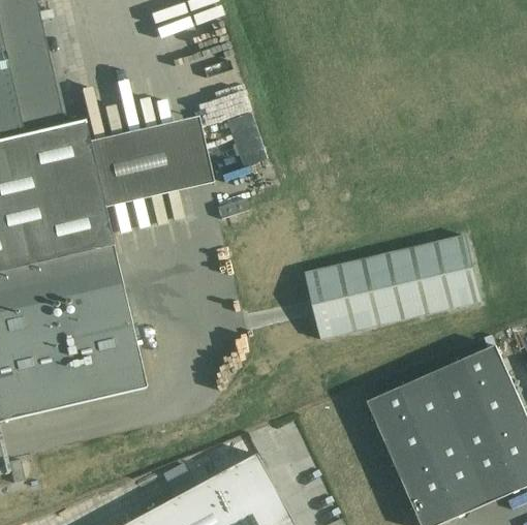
[(0,420),(143,387),(101,207),(211,181),(195,115),(86,141),(82,119),(61,124),(32,0),(0,0),(0,420)]
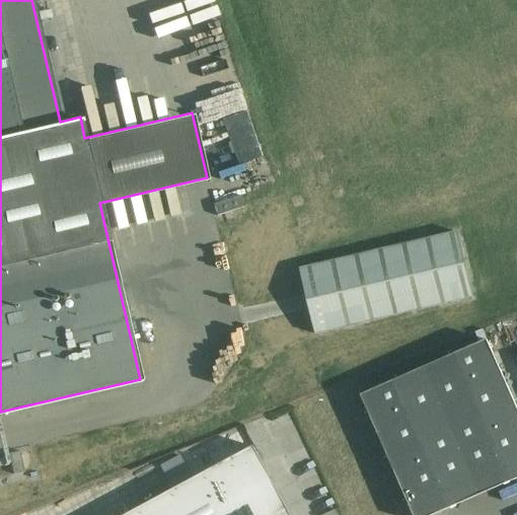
[(298,267),(302,287),(312,332),(471,294),(456,230),(298,267)]
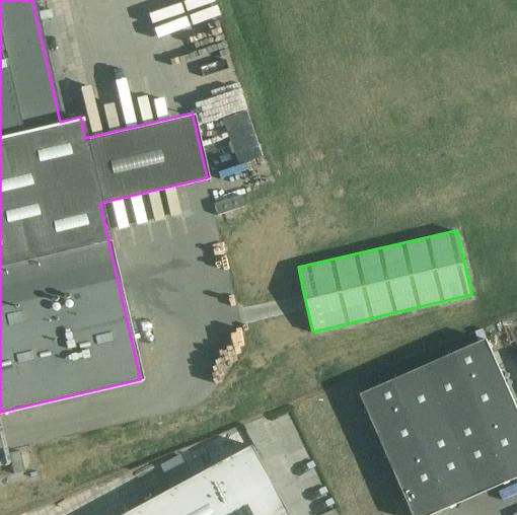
[(516,410),(486,338),(359,393),(412,514),(427,514),(454,504),(453,501),(501,480),(502,483),(516,475),(516,410)]
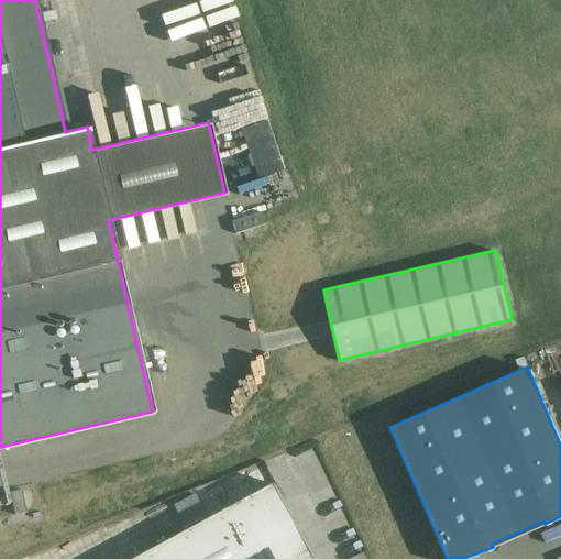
[(130,558),(314,558),(273,482),(130,558)]
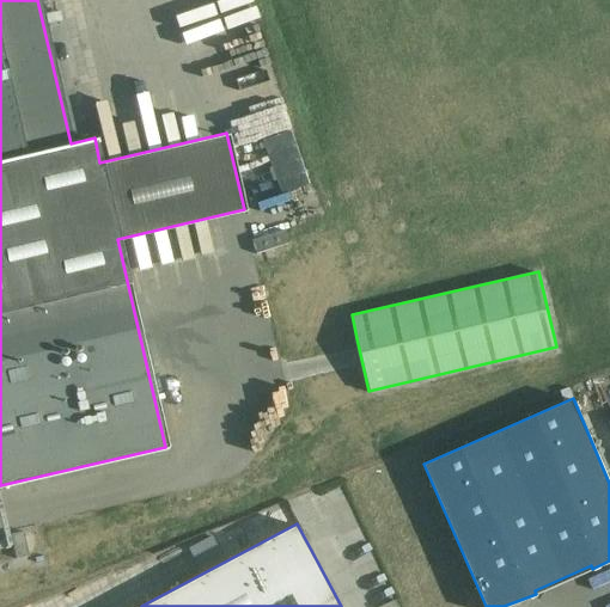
[(8,532),(13,556),(26,553),(20,528),(8,532)]
